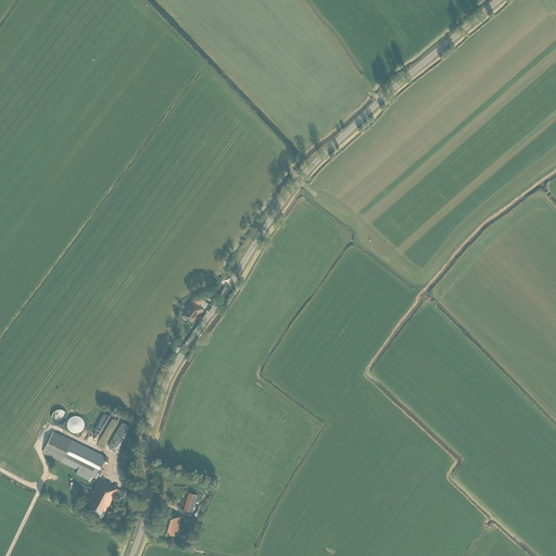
[(200,306),(191,300),(181,315),(193,323),(202,310),(200,307),(200,306)]
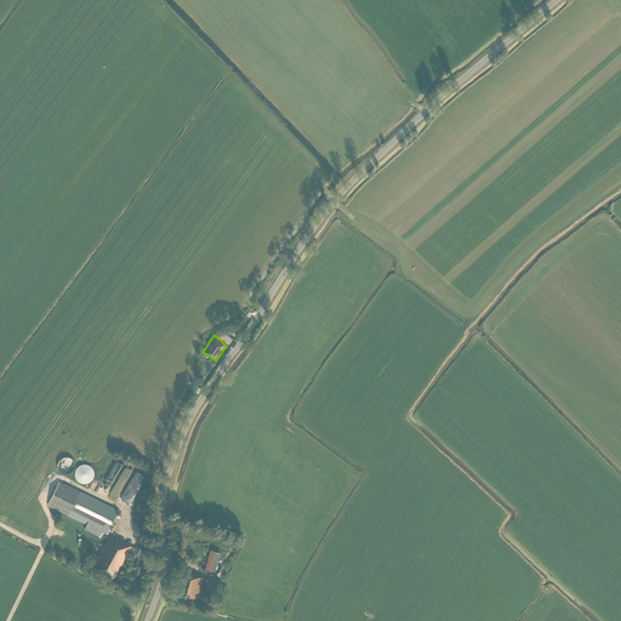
[(77,468),(75,469),(75,471),(75,472),(75,473),(75,474),(75,476),(75,477),(75,478),(75,479),(77,479),(77,480),(78,480),(78,482),(79,482),(79,483),(80,483),(81,484),(83,484),(84,484),(85,484),(86,484),(87,484),(89,483),(90,483),(91,482),(92,480),(92,479),(93,479),(93,478),(93,477),(93,476),(95,474),(93,473),(93,472),(93,471),(92,469),(92,468),(91,467),(90,466),(89,466),(87,465),(86,465),(85,465),(84,465),(83,465),(81,465),(80,466),(79,466),(78,467),(77,468)]
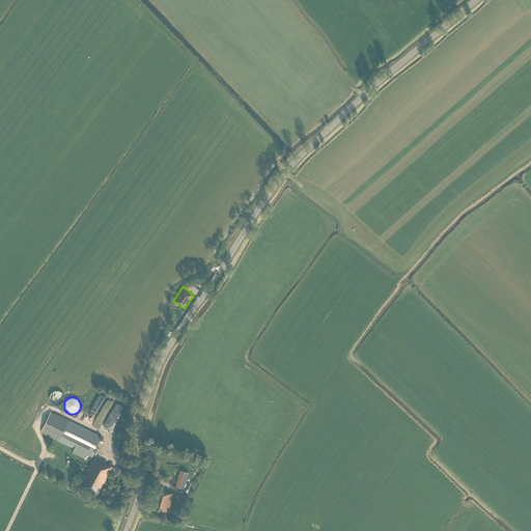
[(106,419),(112,423),(123,404),(116,400),(106,419)]
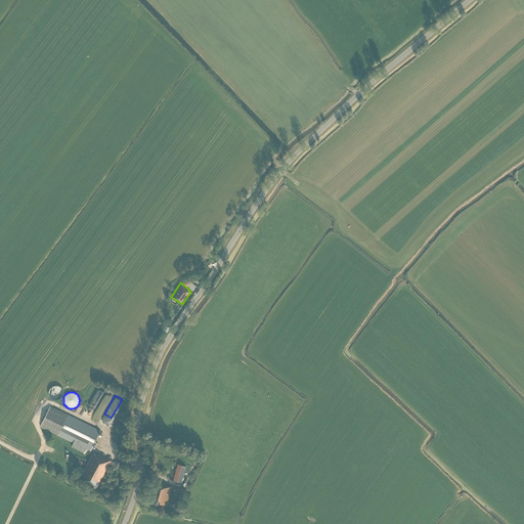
[(40,426),(57,434),(91,450),(100,432),(50,406),(40,426)]
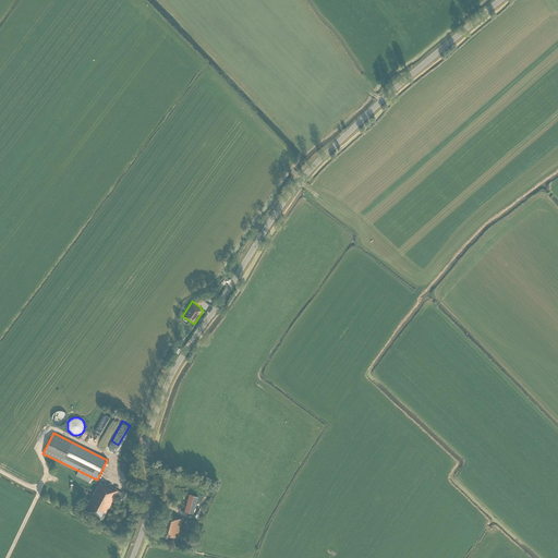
[(114,497),(119,499),(120,497),(121,496),(122,493),(105,484),(105,485),(99,483),(84,510),(102,520),(114,497)]
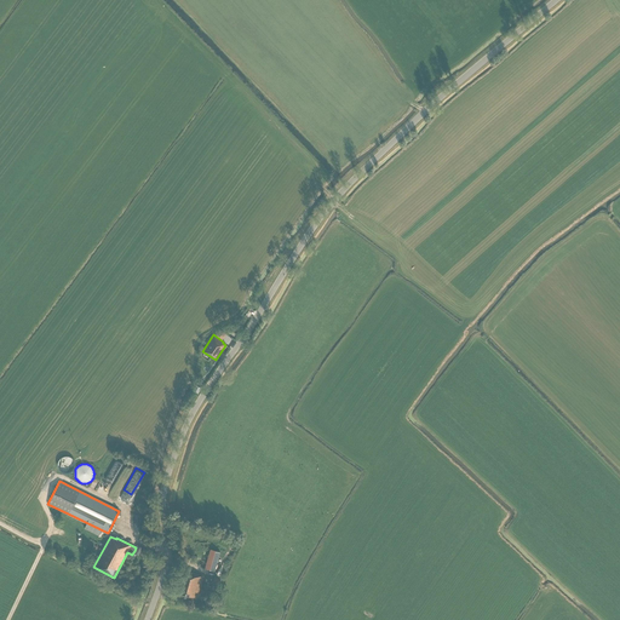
[(143,547),(137,545),(136,547),(135,551),(133,552),(137,555),(139,556),(143,549),(143,547)]
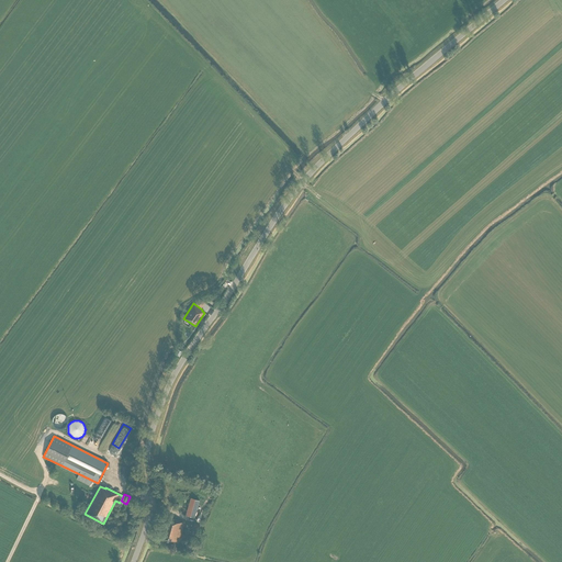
[(198,504),(191,503),(188,516),(194,517),(198,504)]
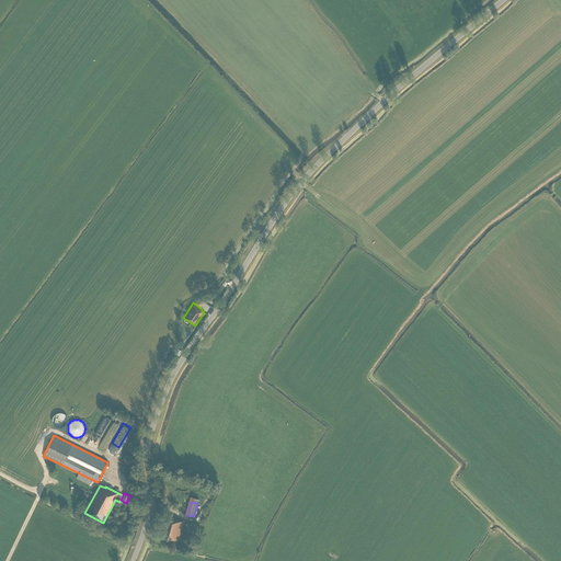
[(170,518),(165,516),(161,531),(162,531),(160,539),(174,542),(174,540),(179,541),(184,522),(170,517),(170,518)]
